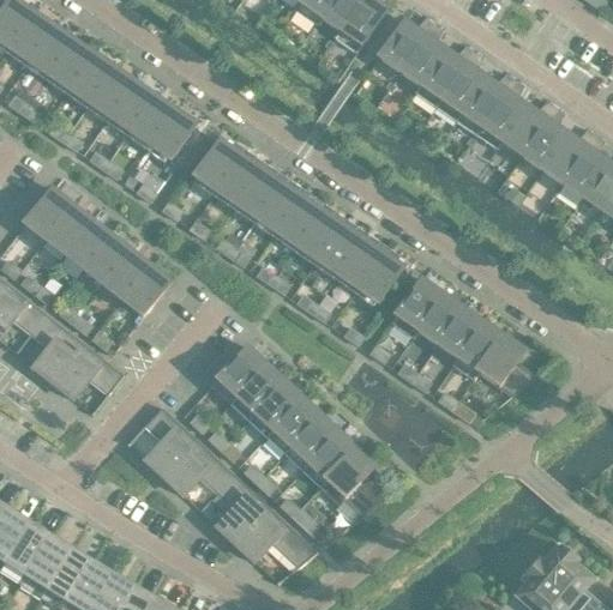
[(0,43),(7,48),(34,11),(17,0),(10,0),(0,14),(0,43)]
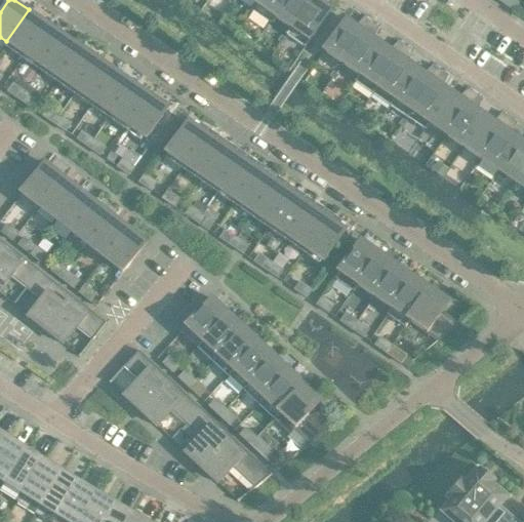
[(269,21),(282,0),(256,0),(251,8),(269,21)]
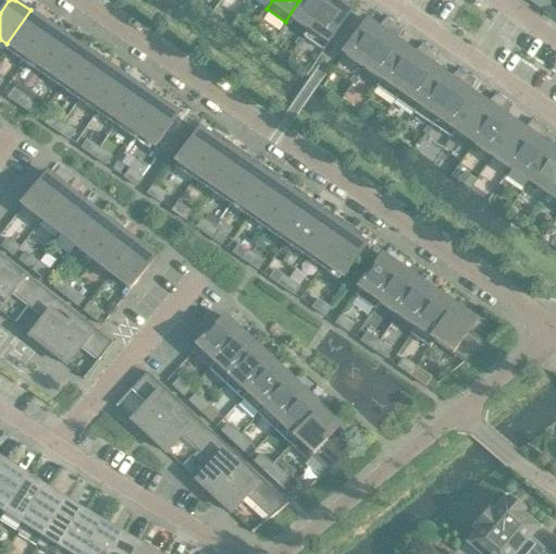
[(308,28),(326,0),(299,0),(285,22),(286,23),(291,16),(308,28)]
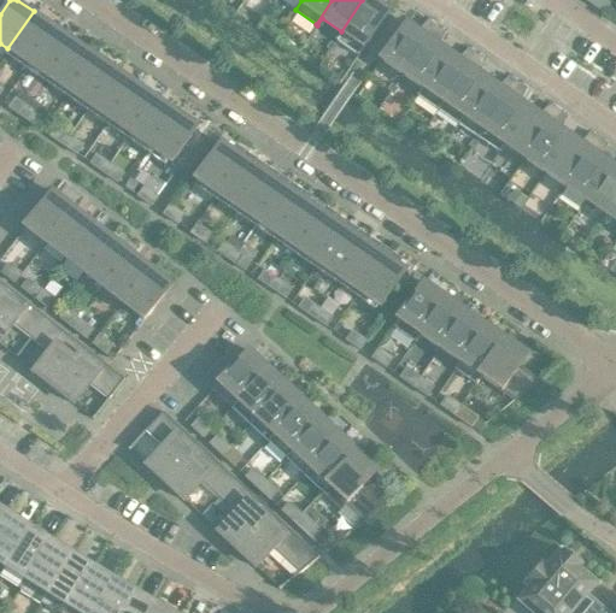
[(362,0),(341,31),(336,37),(357,52),(362,45),(363,46),(388,9),(377,1),(377,0),(362,0)]
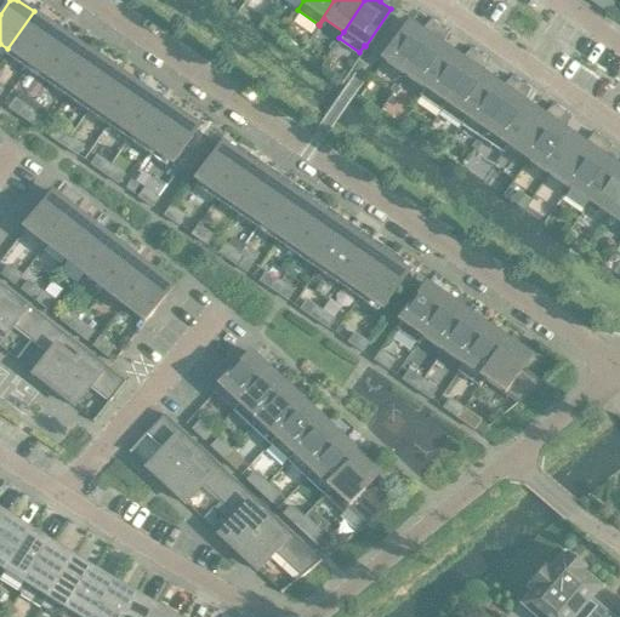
[(593,0),(607,10),(613,1),(612,0),(593,0)]
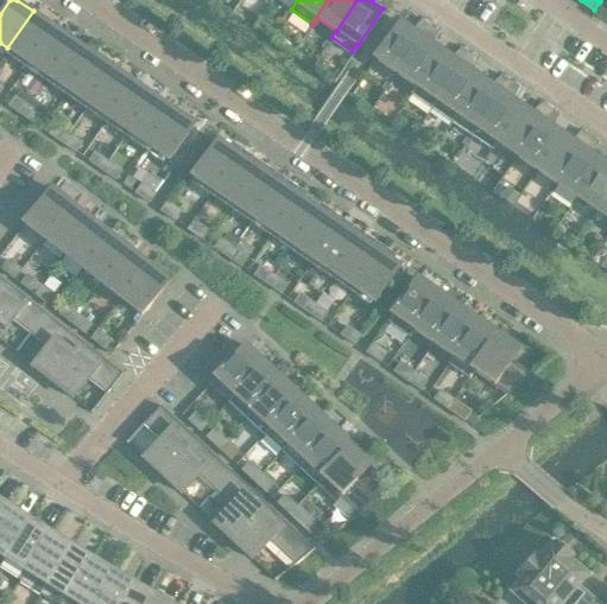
[(33,11),(7,48),(27,62),(54,25),(33,11)]
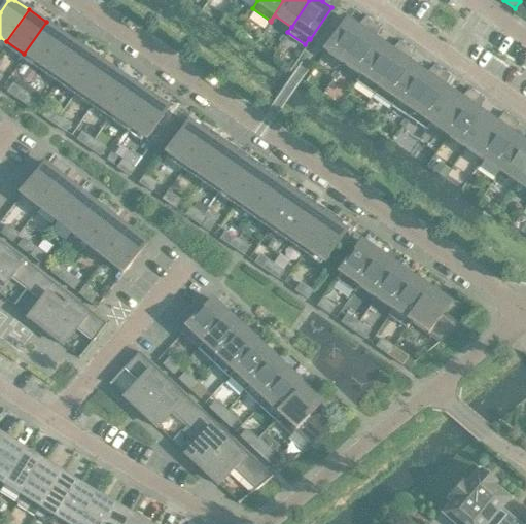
[(343,62),(373,21),(364,14),(356,24),(347,18),(325,49),(343,62)]
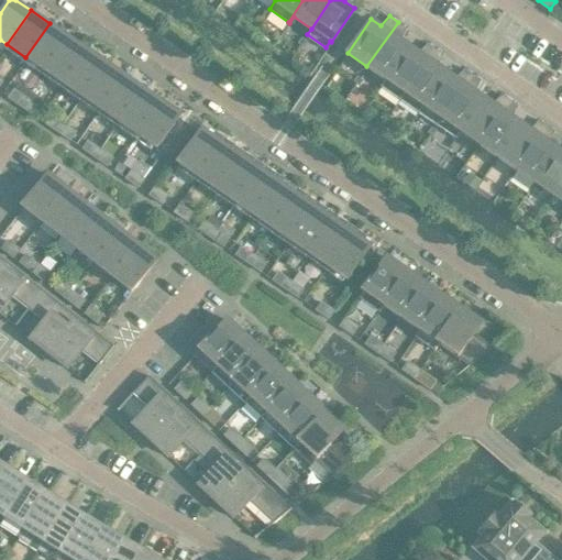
[(398,22),(366,66),(384,78),(379,85),(381,86),(409,45),(399,40),(406,28),(398,22)]
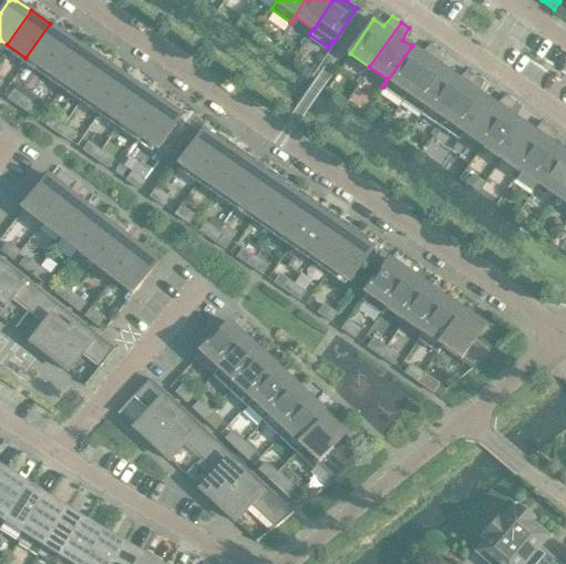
[(50,23),(26,58),(44,70),(69,36),(50,23)]
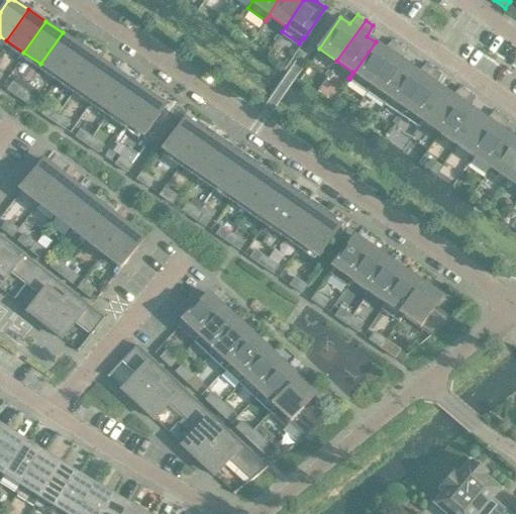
[(63,32),(40,64),(58,76),(79,44),(63,32)]
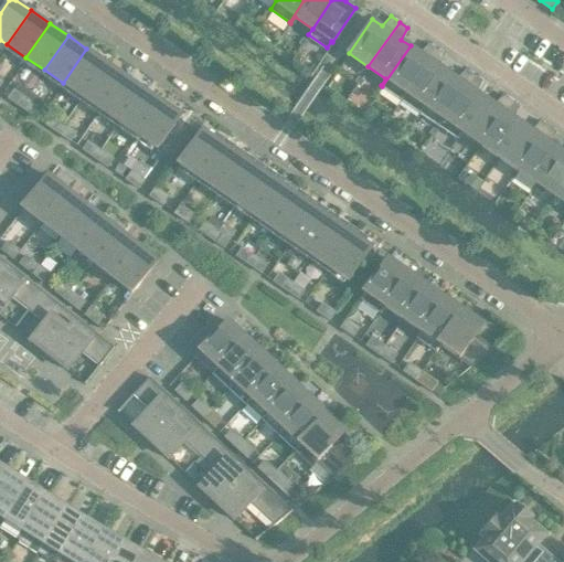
[(411,45),(382,86),(401,98),(436,48),(427,41),(419,52),(411,45)]
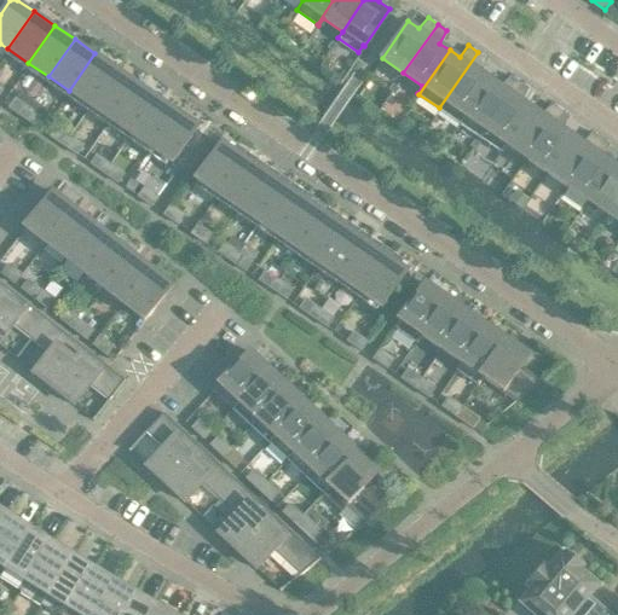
[(478,52),(439,108),(460,122),(490,77),(480,71),(487,58),(478,52)]
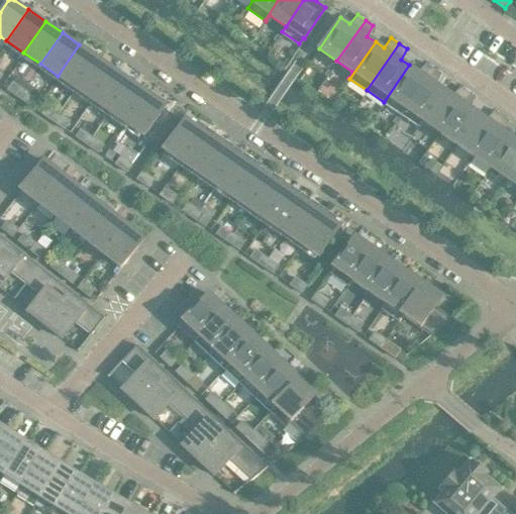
[(79,44),(58,76),(75,88),(96,56),(79,44)]
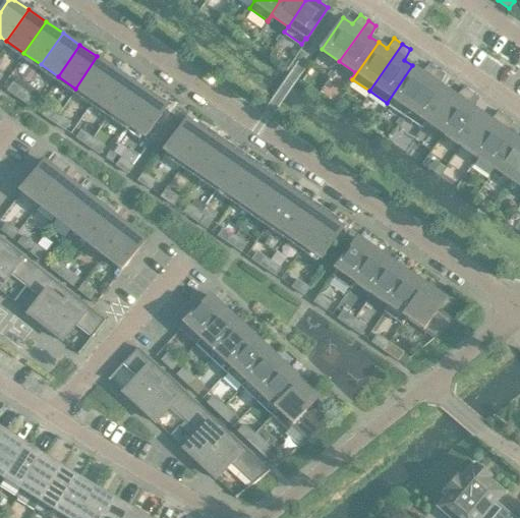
[(97,56),(75,89),(92,100),(114,68),(97,56)]
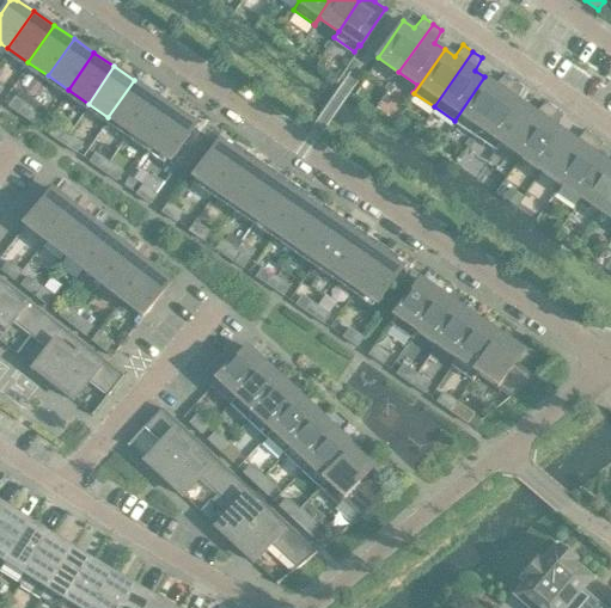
[(474,135),(513,79),(503,72),(494,84),(484,77),(454,121),(474,135)]
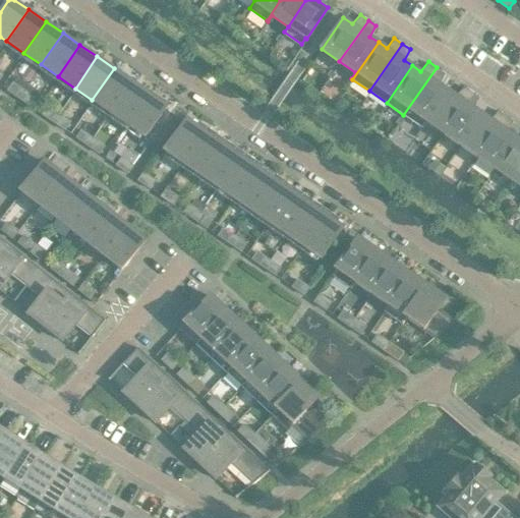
[(437,67),(403,115),(420,126),(447,89),(439,83),(445,72),(437,67)]
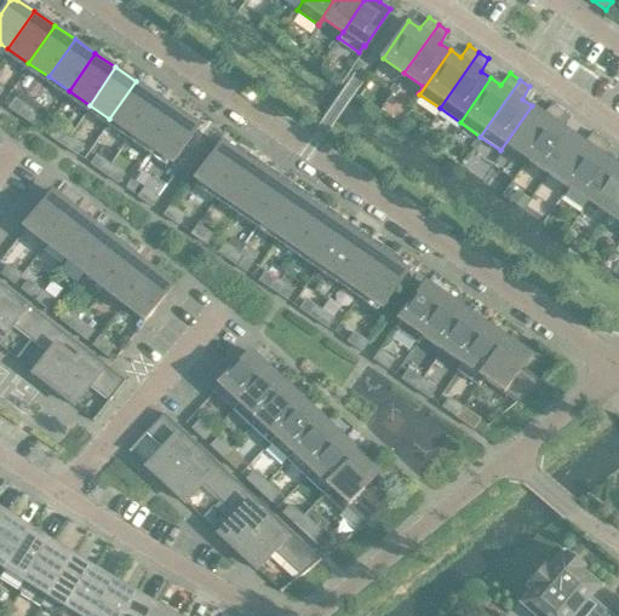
[(136,81),(109,119),(130,133),(156,95),(136,81)]
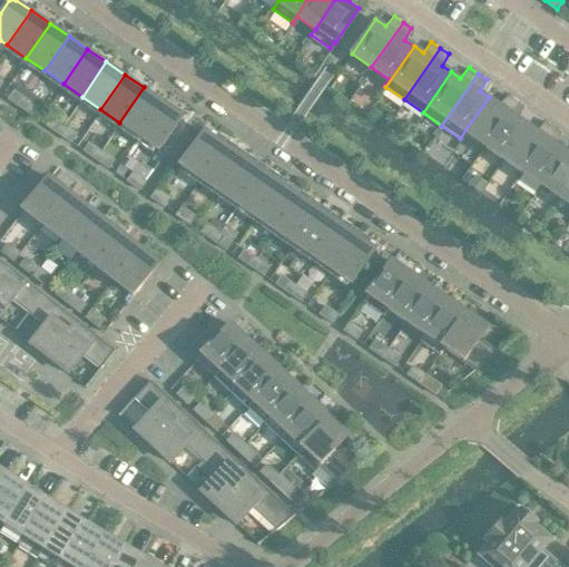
[(19,82),(13,89),(27,98),(38,106),(42,99),(19,82)]
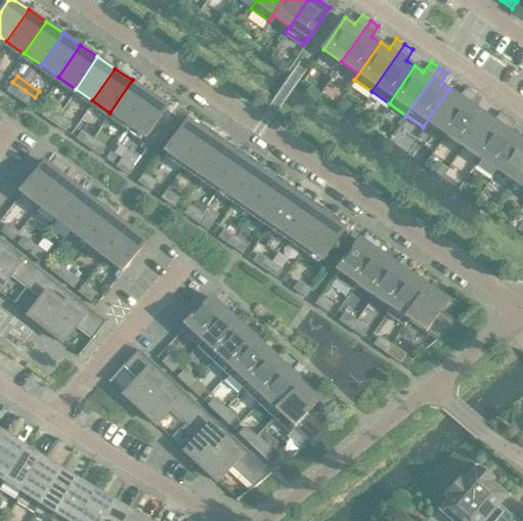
[(132,80),(110,113),(127,124),(149,92),(132,80)]
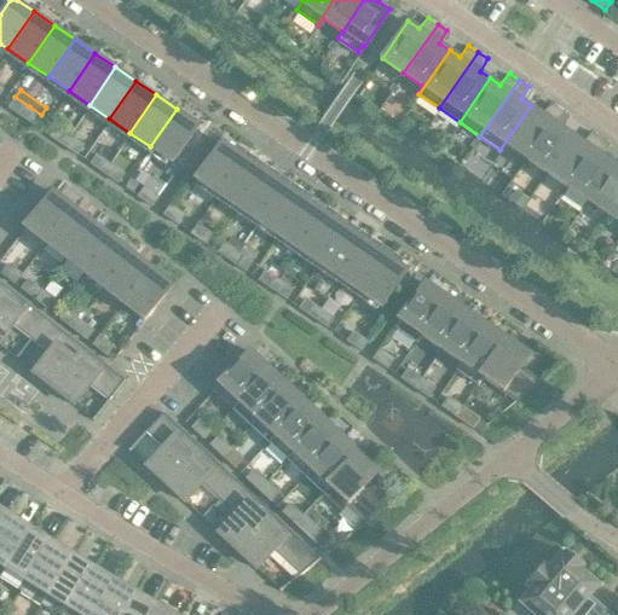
[(23,115),(29,106),(15,97),(9,106),(23,115)]
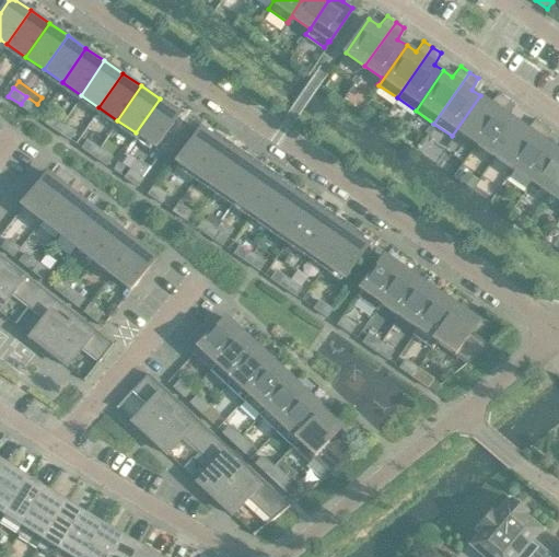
[(475,142),(507,97),(498,92),(489,102),(480,95),(452,136),(453,137),(457,130),(475,142)]
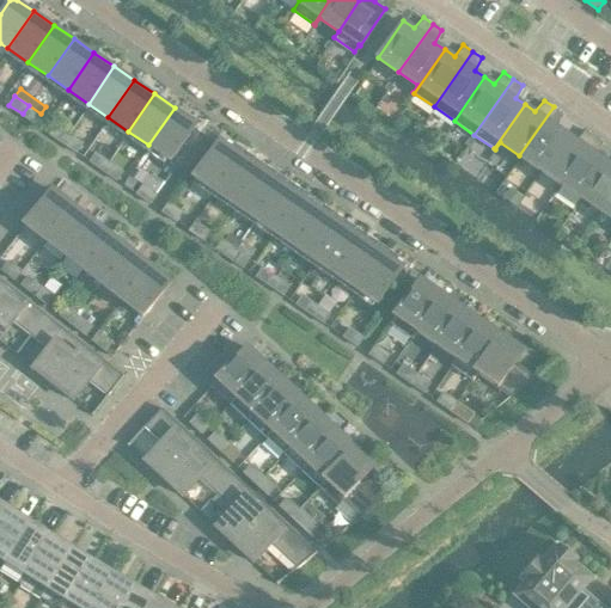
[(29,105),(23,114),(36,123),(42,115),(29,105)]
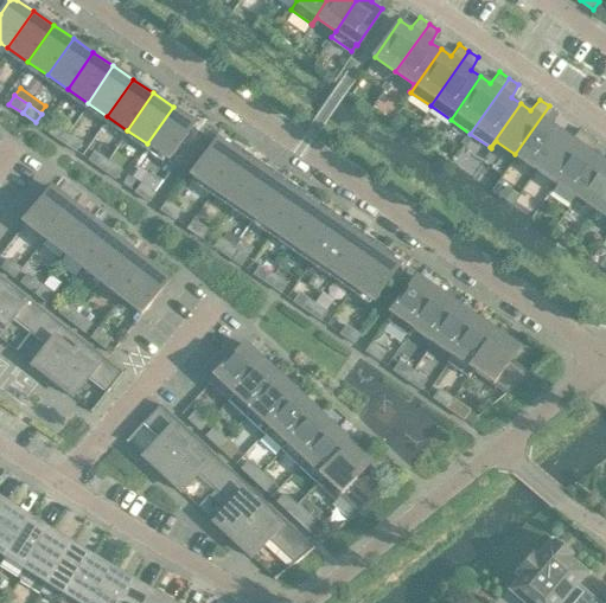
[(549,106),(515,154),(535,168),(561,132),(552,124),(559,113),(549,106)]
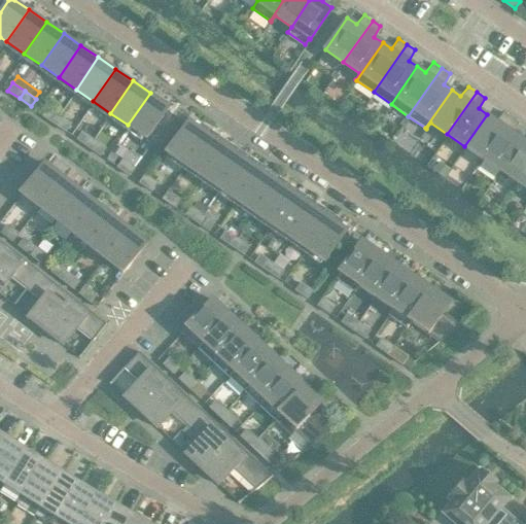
[(150,93),(128,125),(146,138),(168,105),(150,93)]
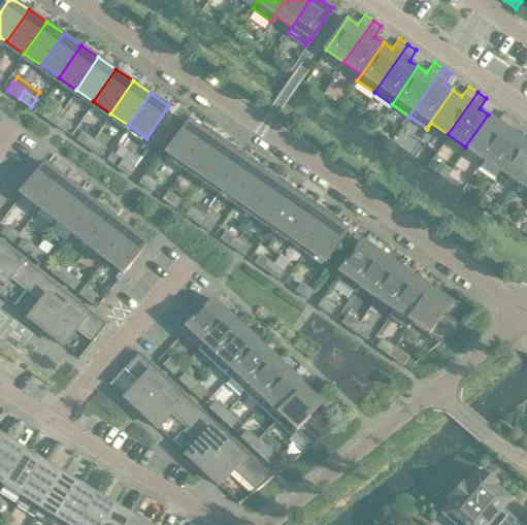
[(54,122),(59,115),(47,106),(42,115),(54,122)]
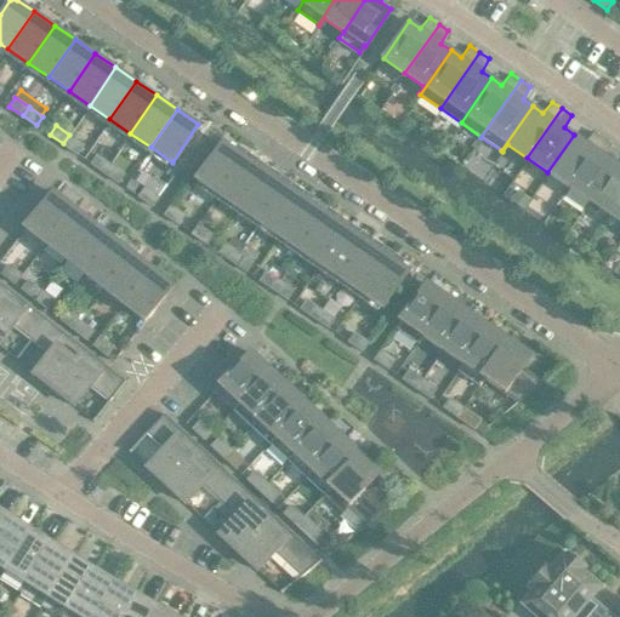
[(568,186),(602,136),(592,130),(584,141),(574,135),(547,172),(568,186)]
